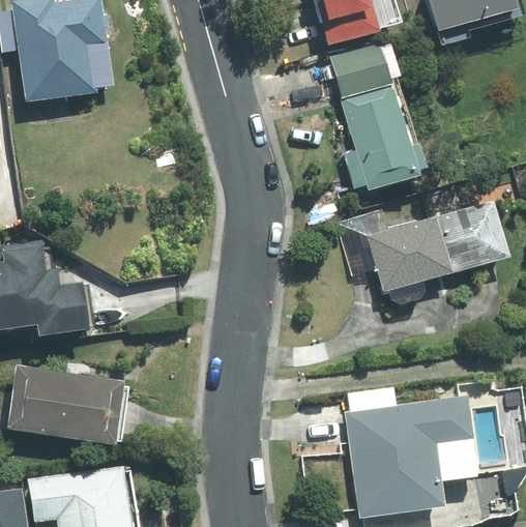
[(35,0),(12,3),(25,103),(98,93),(98,91),(113,89),(108,49),(109,49),(103,0),(88,0),(56,4),(55,0),(35,0)]
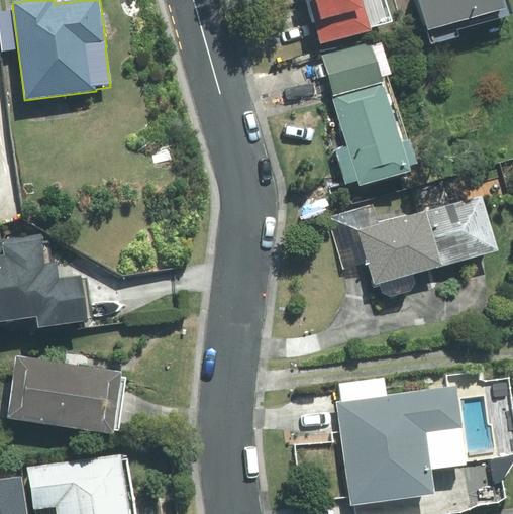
[(309,0),(321,44),(372,30),(363,0),(309,0)]
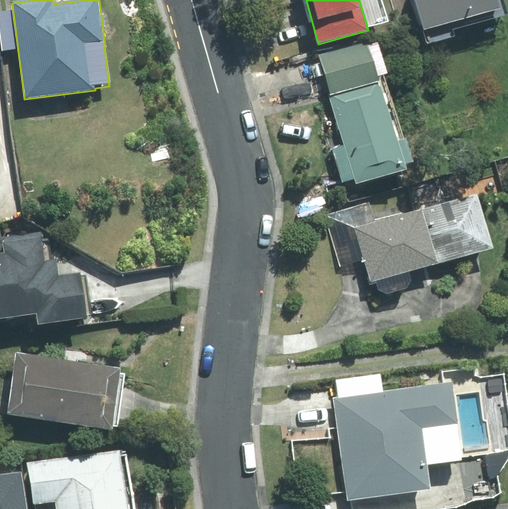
[(411,0),(420,31),(497,9),(494,0),(411,0)]
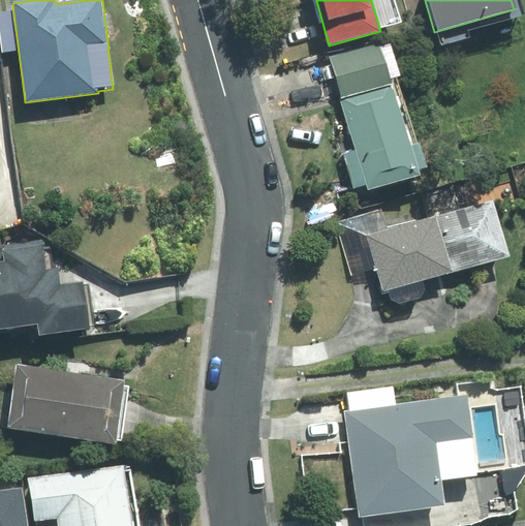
[(332,58),(367,189),(417,176),(381,44),(332,58)]
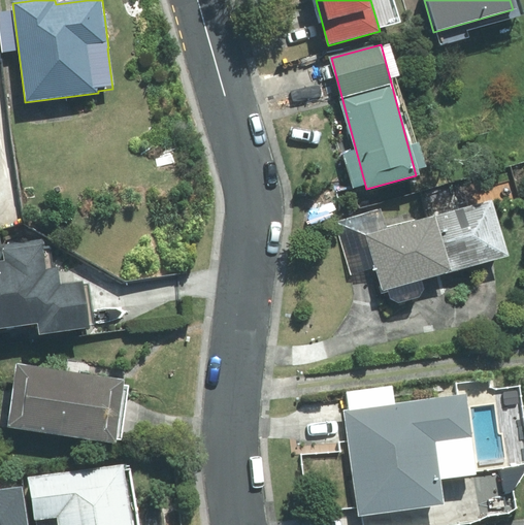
[(430,217),(446,271),(506,254),(491,199),(430,217)]
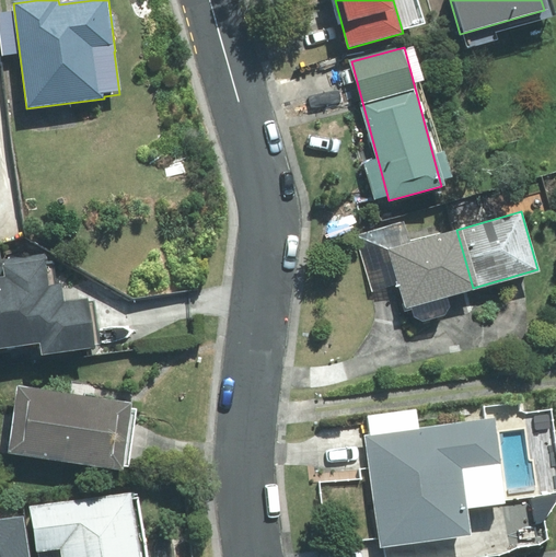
[(442,314),(449,304),(446,296),(473,288),(456,230),(389,248),(405,308),(409,305),(412,315),(421,321),(442,314)]
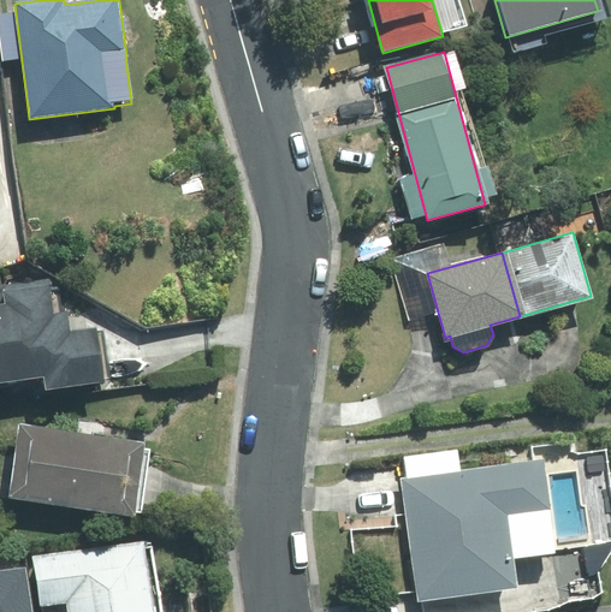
[(0,392),(31,391),(31,398),(93,396),(90,332),(57,333),(57,309),(45,309),(45,293),(0,295),(0,392)]
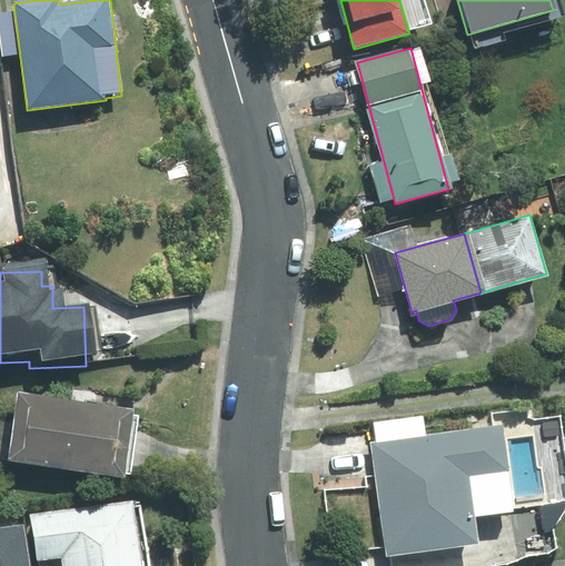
[(122,476),(132,408),(16,390),(6,458),(122,476)]
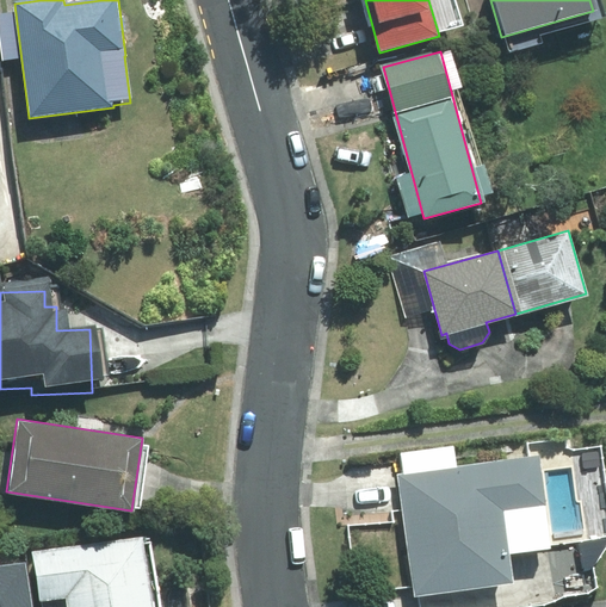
[(397,476),(414,598),(512,583),(502,512),(545,506),(537,456),(397,476)]
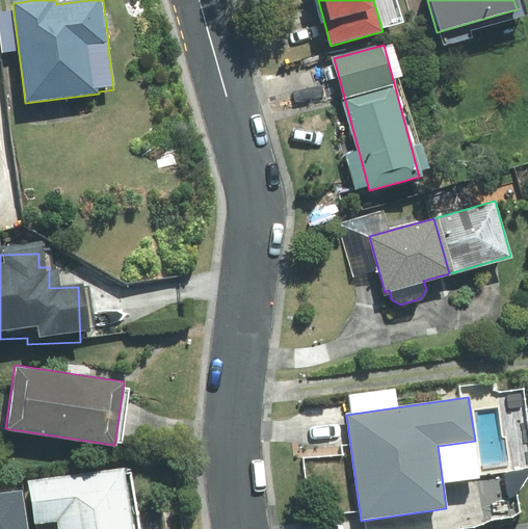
[(132,528),(125,471),(27,483),(33,525),(55,522),(56,528),(132,528)]
